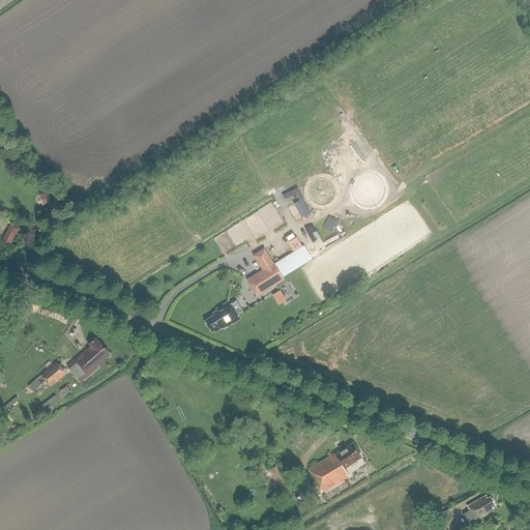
[(298,188),(283,196),(285,200),(296,194),(299,201),(303,199),(298,188)]
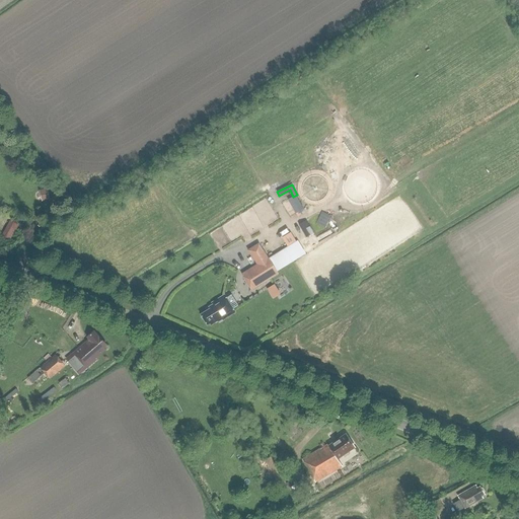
[(47,189),(40,191),(43,202),(50,200),(47,189)]
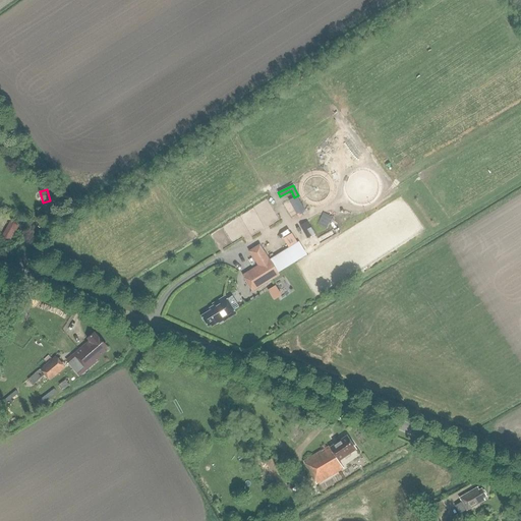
[(311,227),(303,232),(307,239),(315,234),(311,227)]
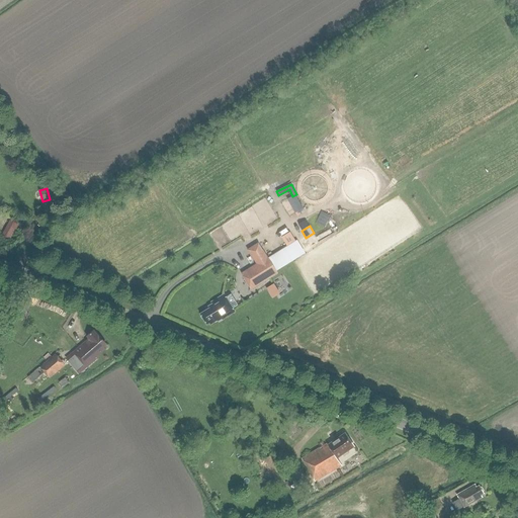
[(257,264),(242,274),(252,289),(277,274),(273,268),(287,259),(289,261),(301,253),(295,243),(268,260),(258,244),(248,250),(257,264)]
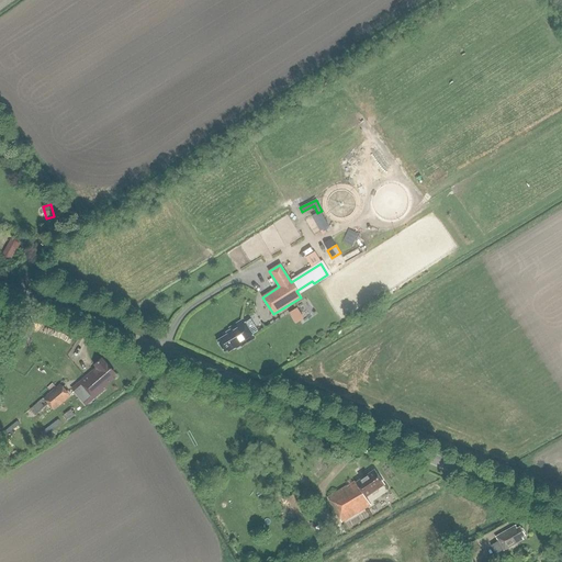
[(301,306),(292,312),(299,323),(307,318),(301,306)]
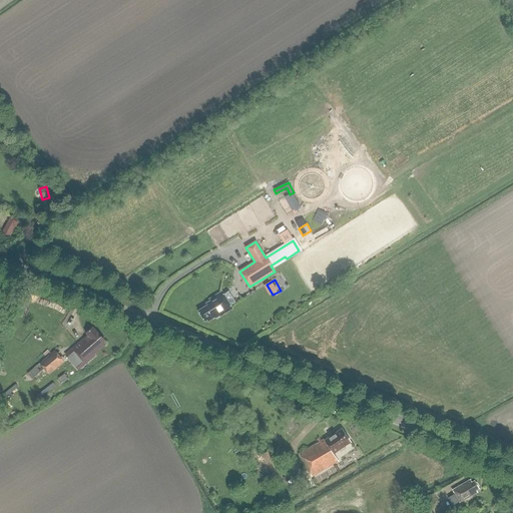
[(221,292),(209,300),(210,302),(206,304),(207,306),(198,312),(204,322),(207,320),(208,322),(215,318),(215,319),(219,316),(220,317),(232,310),(221,292)]
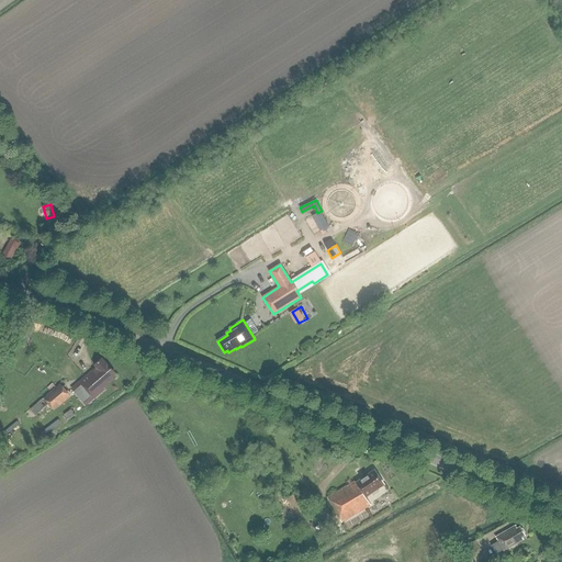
[(115,374),(102,359),(94,366),(97,368),(79,382),(93,398),(105,389),(104,388),(114,380),(112,377),(115,374)]
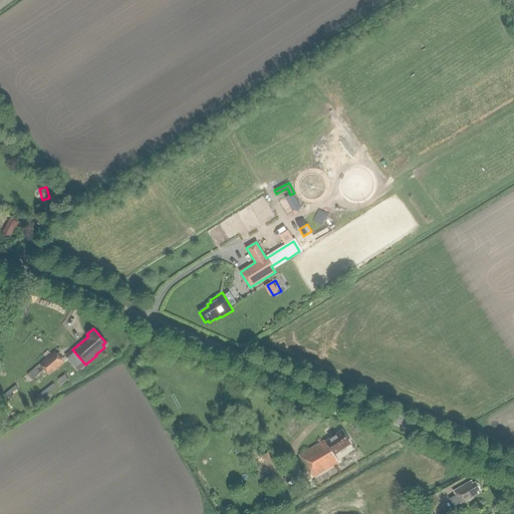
[(64,362),(54,351),(27,374),(32,380),(44,370),(49,375),(64,362)]
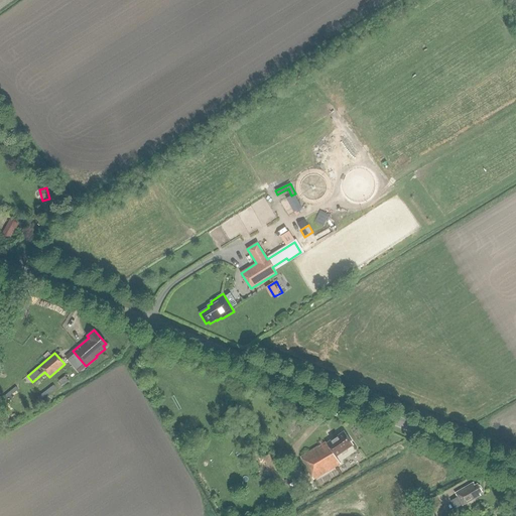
[(62,387),(70,382),(66,376),(58,381),(62,387)]
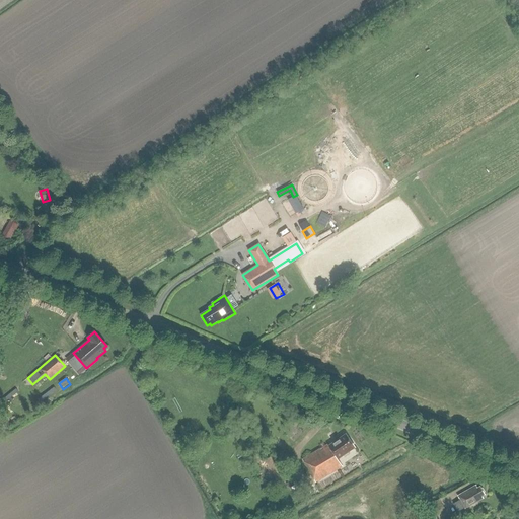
[(315,483),(343,467),(338,460),(355,448),(346,434),(328,446),(327,445),(302,460),(315,483)]
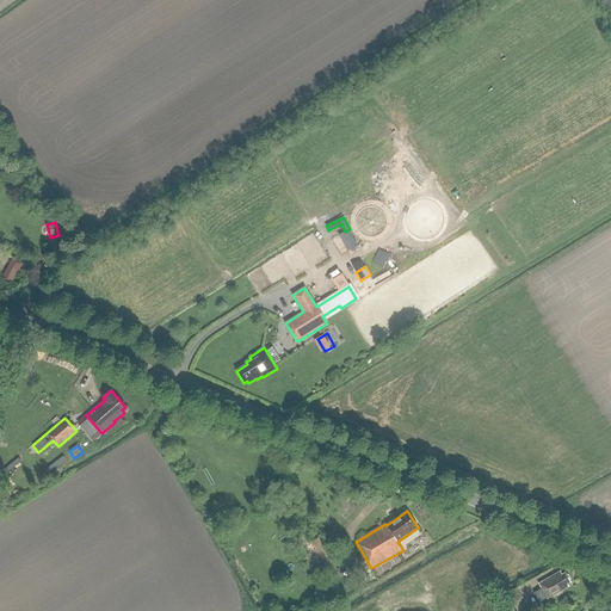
[(539,585),(542,588),(535,593),(539,603),(548,598),(548,599),(569,587),(567,585),(571,582),(565,574),(562,575),(560,572),(539,585)]
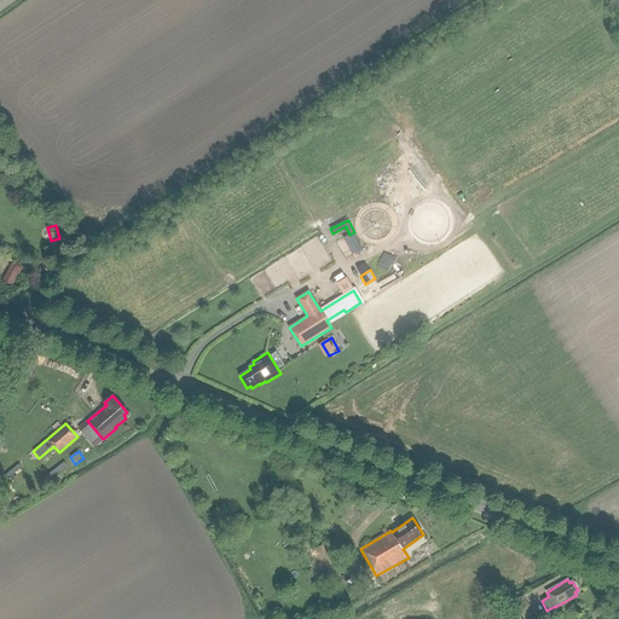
[(516,618),(531,611),(522,594),(507,602),(516,618)]
